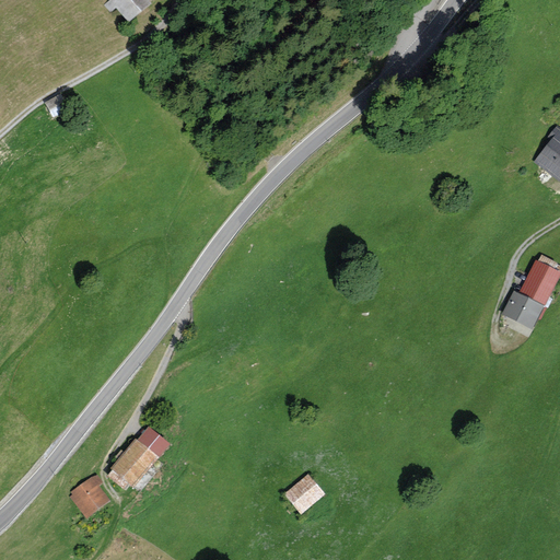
[(113,0),(107,6),(127,26),(154,0),(113,0)]
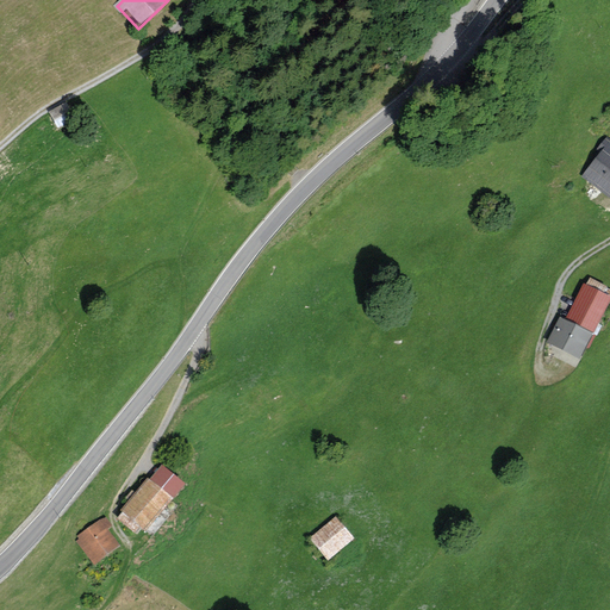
[(609,142),(607,141),(582,174),(609,195),(609,142)]
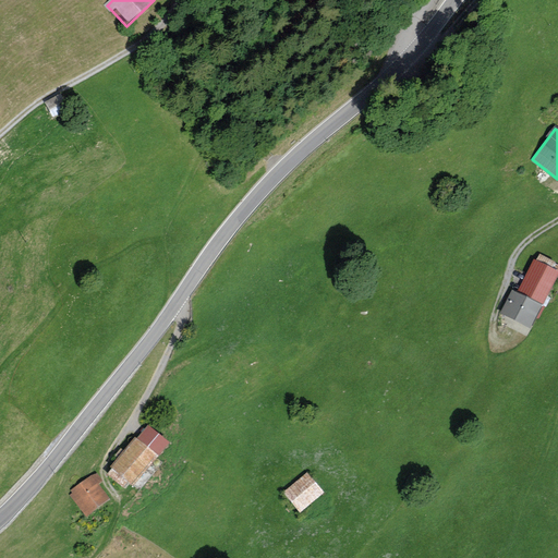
[(557,283),(557,265),(538,255),(501,322),(529,337),(557,283)]
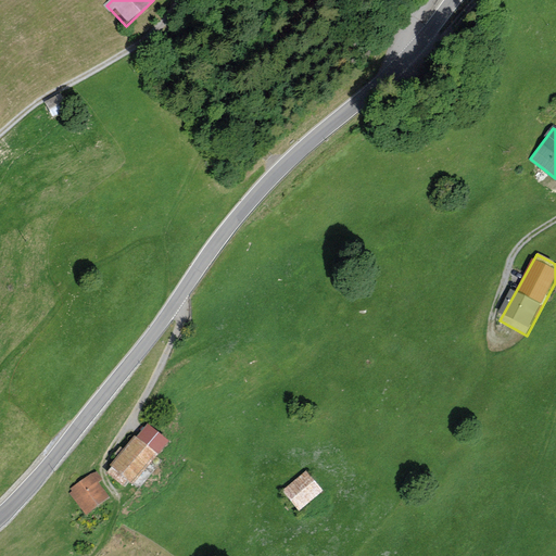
[(169,445),(149,426),(109,469),(130,489),(169,445)]
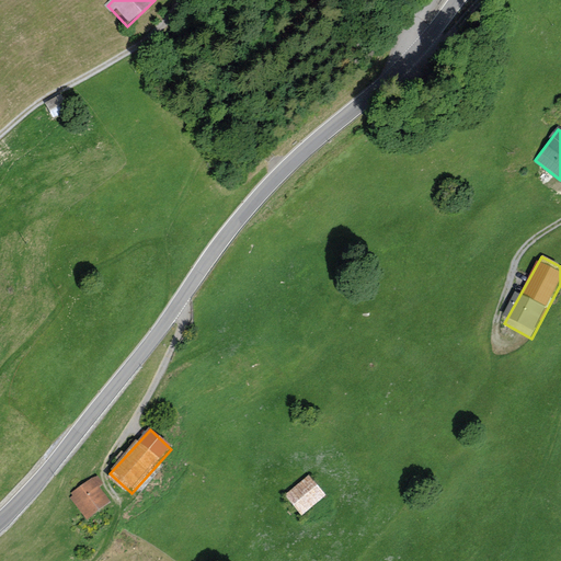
[(327,497),(310,477),(286,494),(302,516),(327,497)]
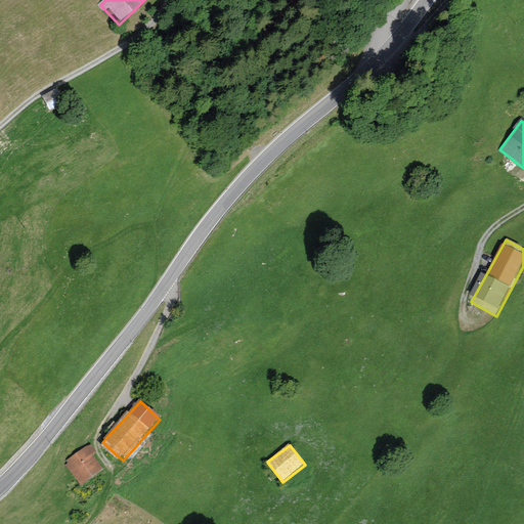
[(81,485),(103,470),(88,447),(64,463),(81,485)]
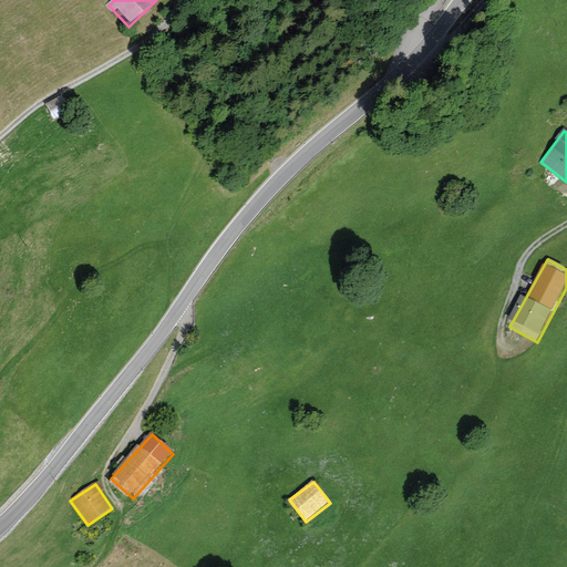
All buildings are outlined.
